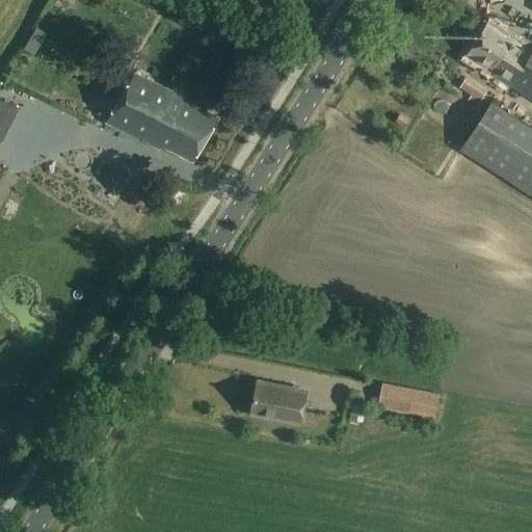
[(531,99),(531,51),(487,24),(468,54),(494,71),(491,74),(531,99)]
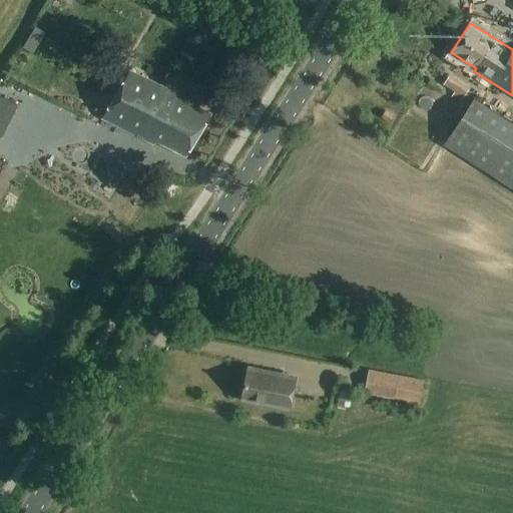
[(129,72),(102,118),(153,144),(155,140),(185,154),(209,115),(195,108),(197,104),(129,72)]
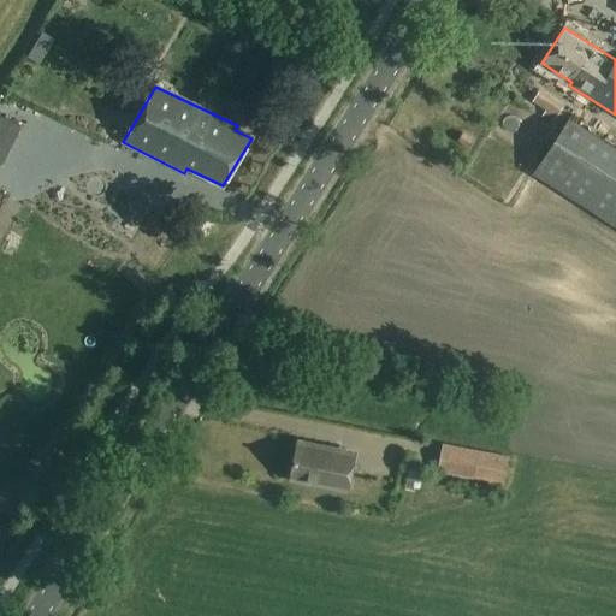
[(615,149),(569,119),(534,172),(615,225),(615,149)]
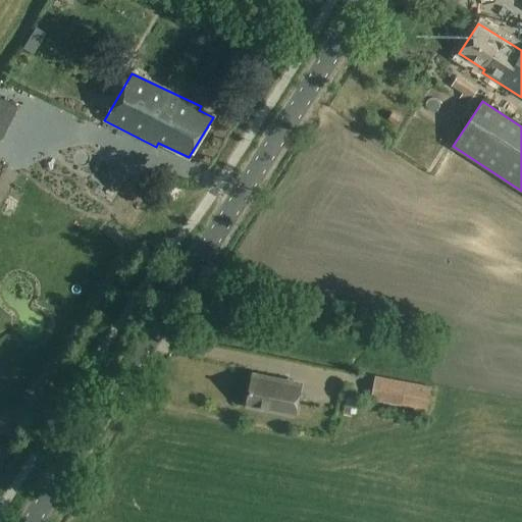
[(252,375),(247,406),(295,415),(301,385),(252,375)]
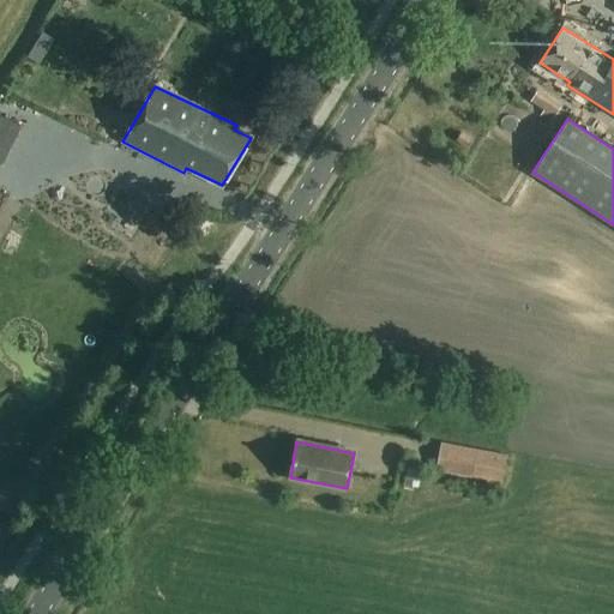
[(444,443),(438,470),(504,482),(509,456),(444,443)]
